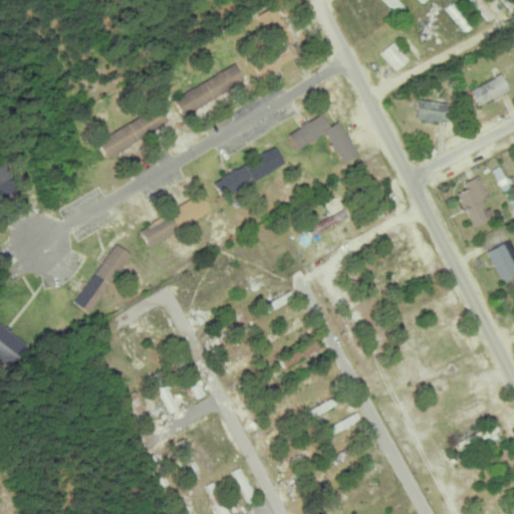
[(407,10),(397,0),(383,0),(400,16),(407,10)]
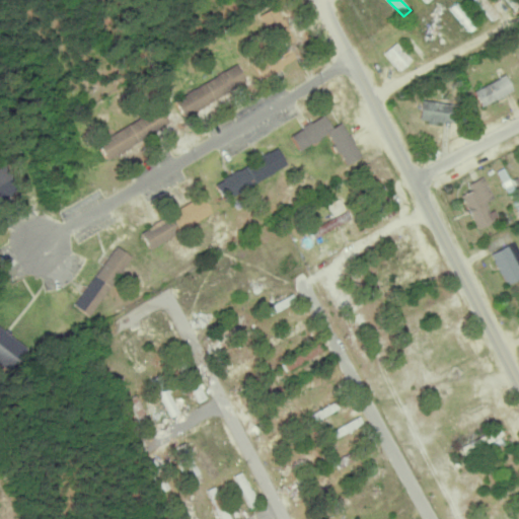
[(474,0),(493,20),(499,15),(486,0),(474,0)]
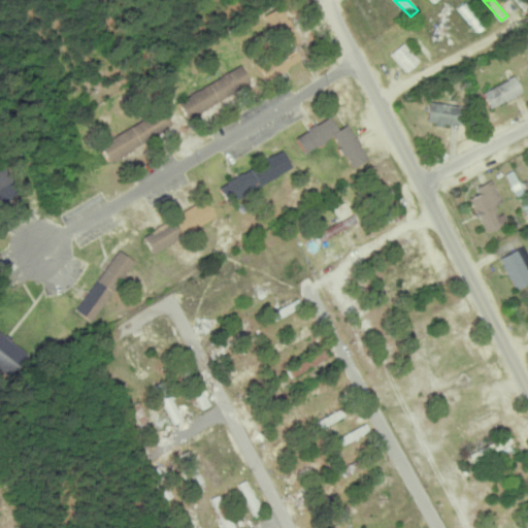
[(456,8),(477,31),(484,24),(463,2),(456,8)]
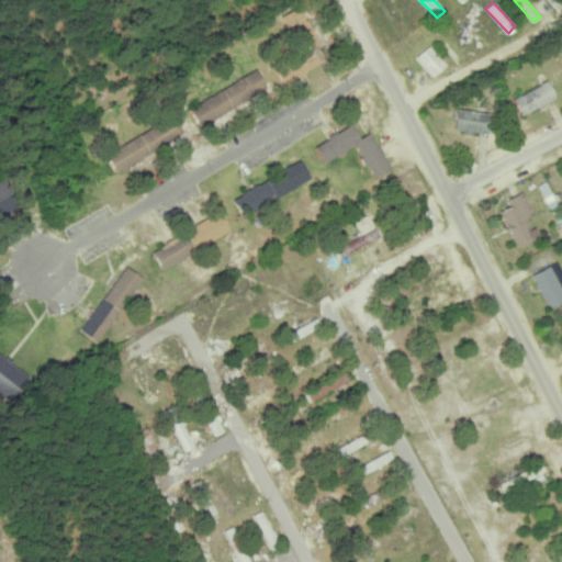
[(279,15),(300,53),(272,68),(282,85),(328,59),(298,6),(279,15)]
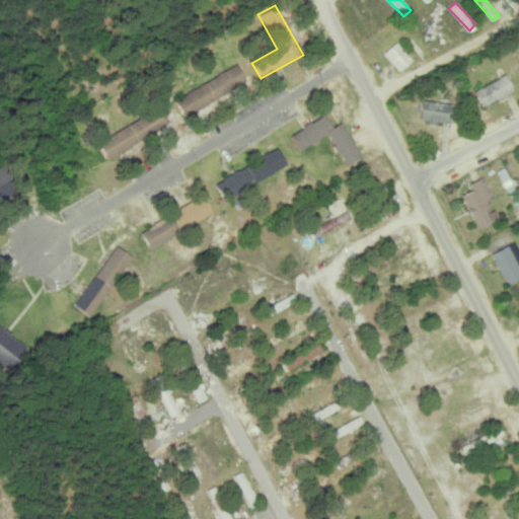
[(383,53),(399,70),(412,59),(394,42),(383,53)]
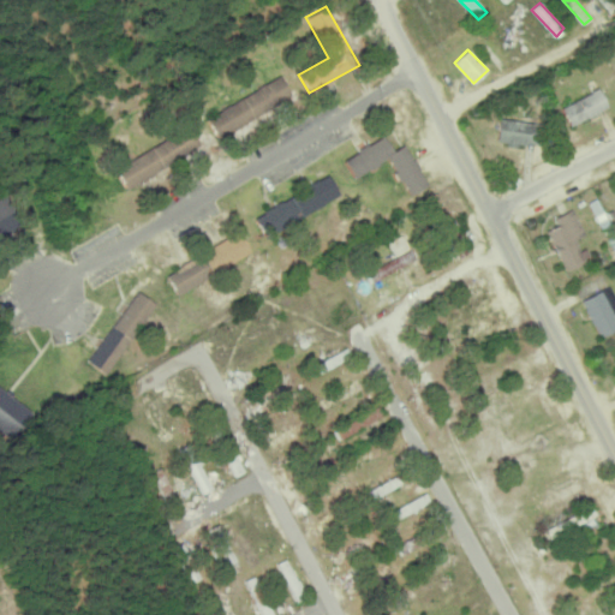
[(204,118),(216,138),(291,96),(279,76),(204,118)]
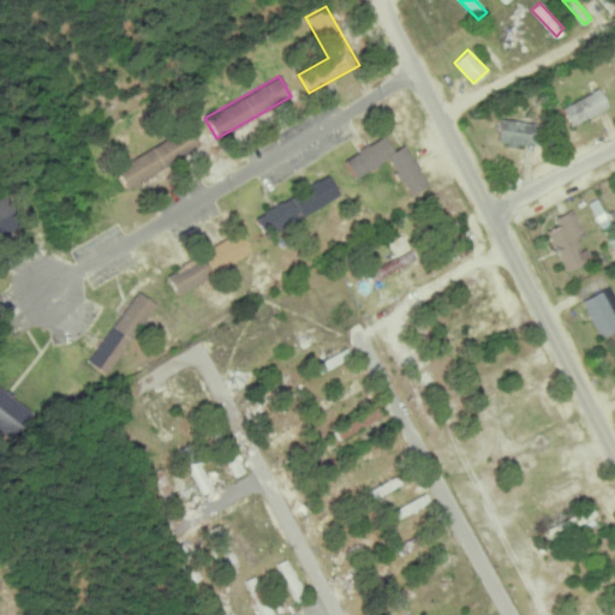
[(560,107),(569,126),(607,108),(598,89),(560,107)]
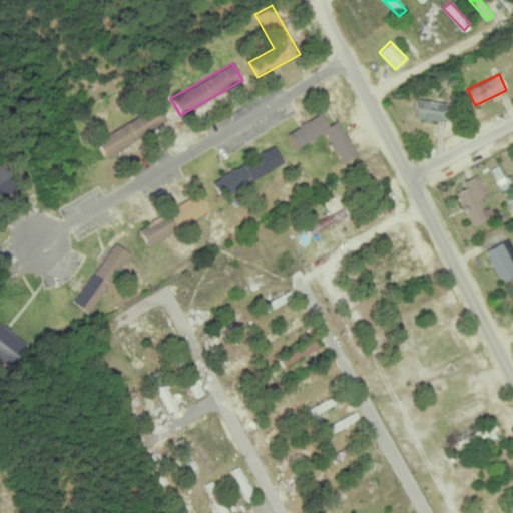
[(414,119),(440,122),(441,104),(416,102),(414,119)]
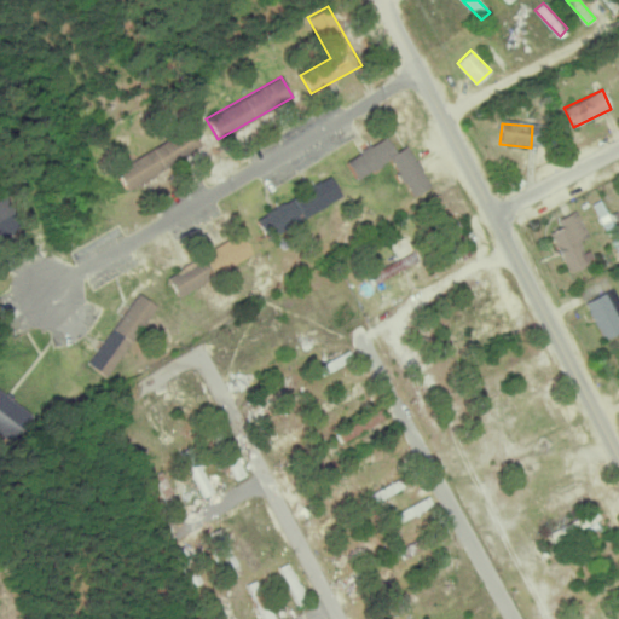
[(354,179),(389,160),(411,197),(429,186),(406,145),(393,152),(385,137),(345,160),(354,179)]
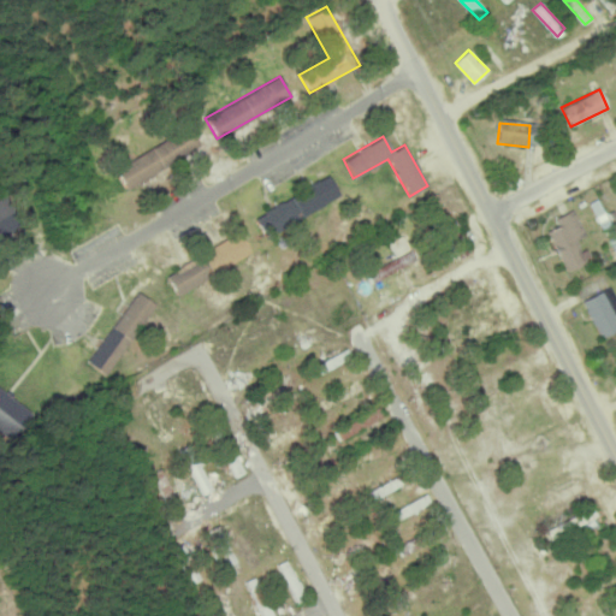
[(113,169),(125,190),(181,160),(169,138),(113,169)]
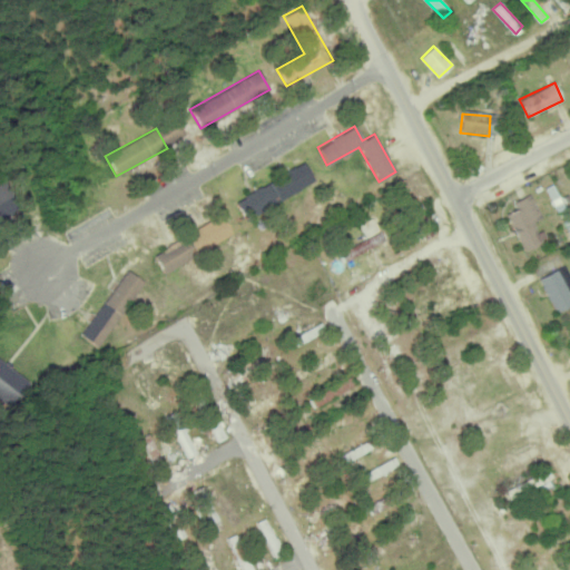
[(314,183),(305,163),(268,178),(276,199),(314,183)]
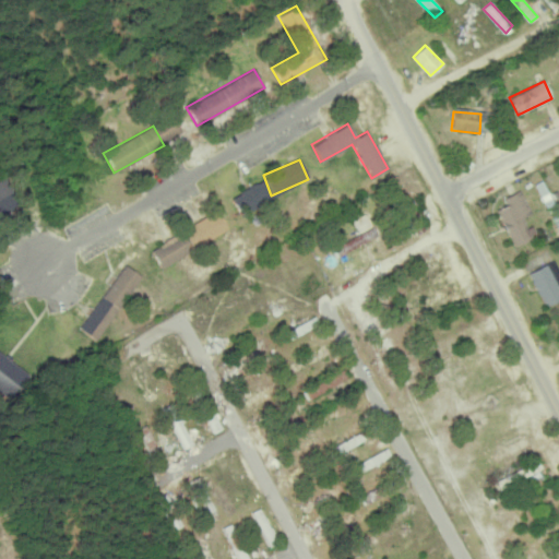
[(0,180),(0,213),(15,205),(2,179),(0,180)]
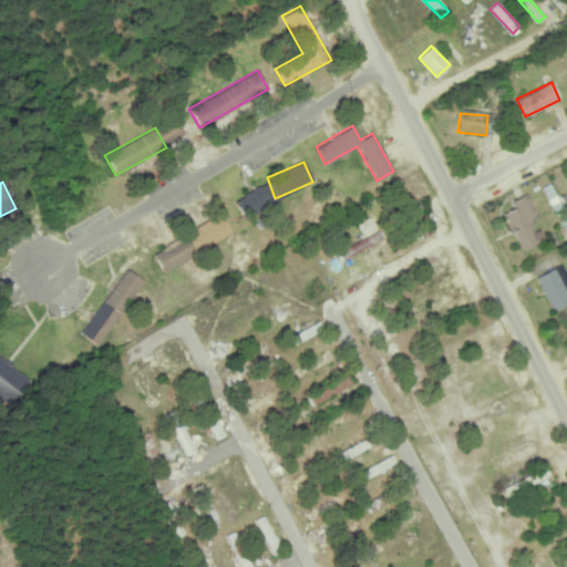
[(233,198),(241,217),(276,202),(267,183),(233,198)]
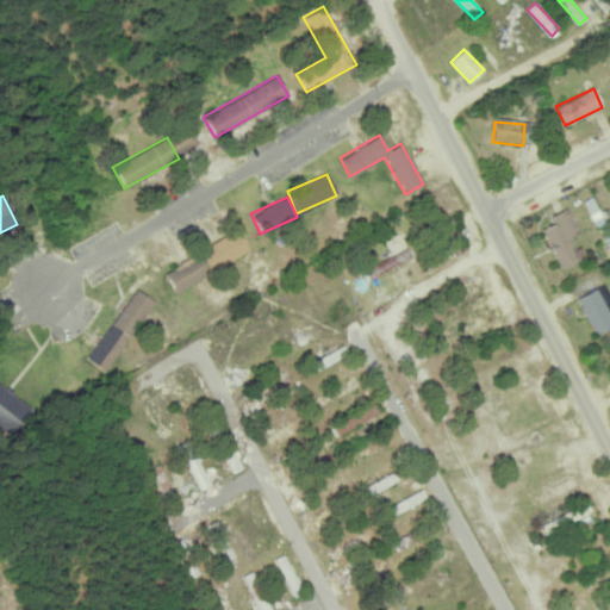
[(583,200),(597,226),(605,223),(591,197),(583,200)]
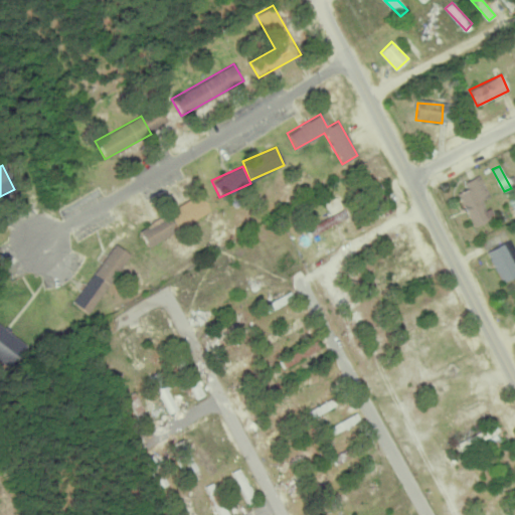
[(372,200),(382,195),(372,175),(362,179),(372,200)]
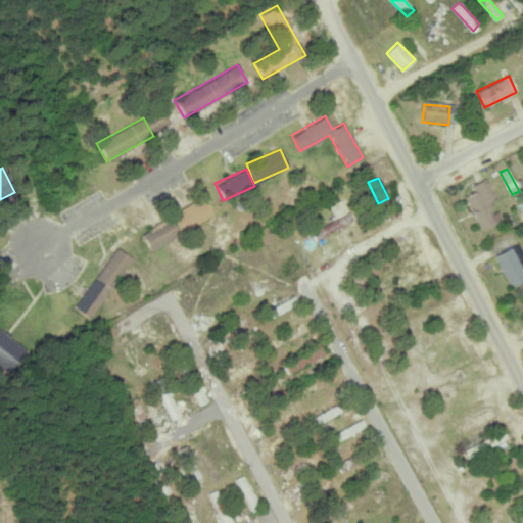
[(470,185),(473,191),(464,196),(480,230),(498,221),(490,202),(496,199),(486,178),(470,185)]
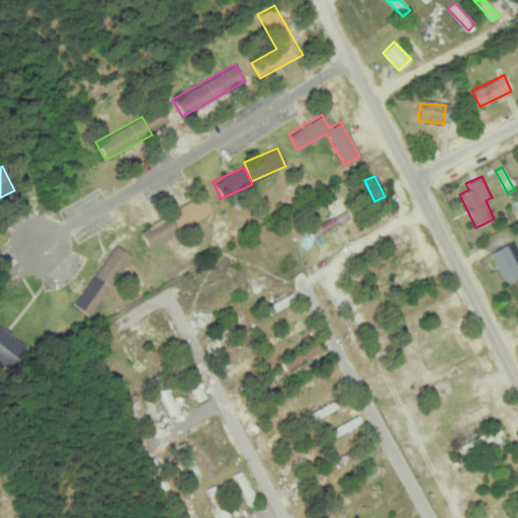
[(147,247),(211,213),(202,196),(137,229),(147,247)]
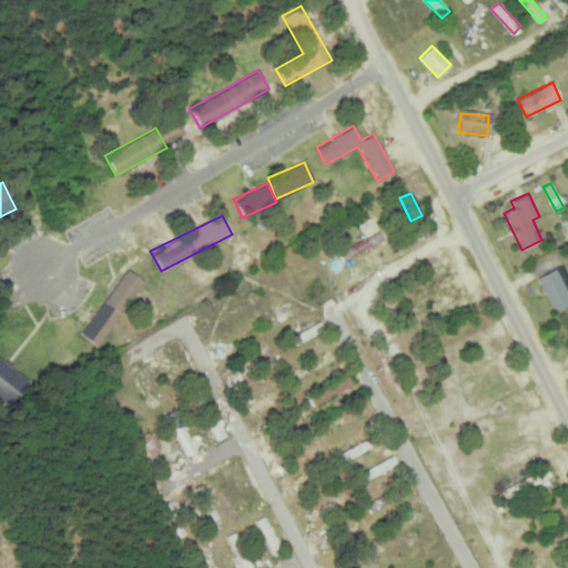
[(357,242),(359,249),(382,240),(374,216),(358,222),(365,239),(357,242)]
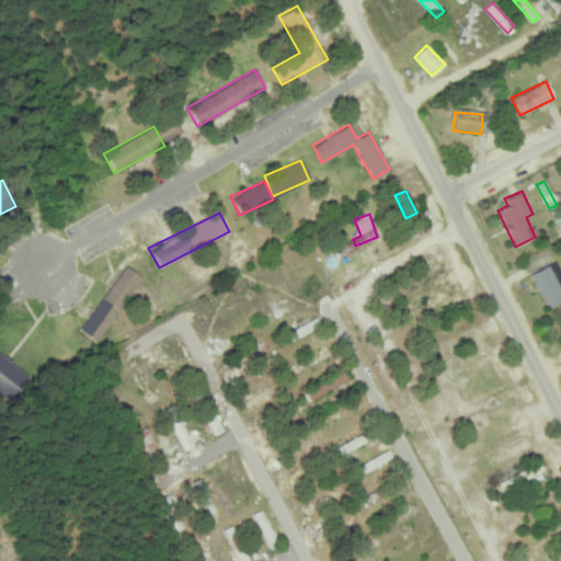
[(560,300),(560,292),(558,285),(560,284),(560,271),(557,261),(530,272),(545,308),(560,300)]
